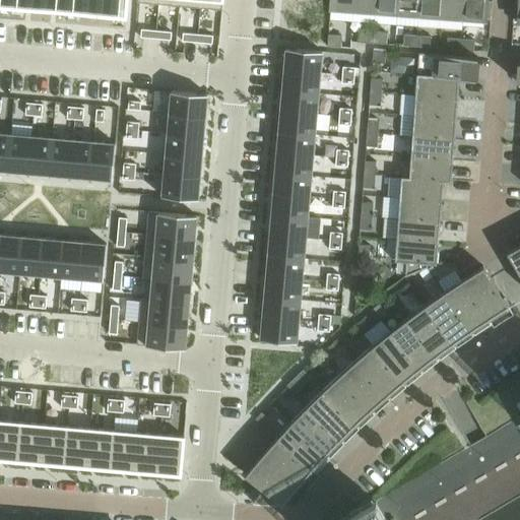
[(0,0),(14,2),(42,4),(70,7),(98,9),(127,12),(128,0),(0,0)]
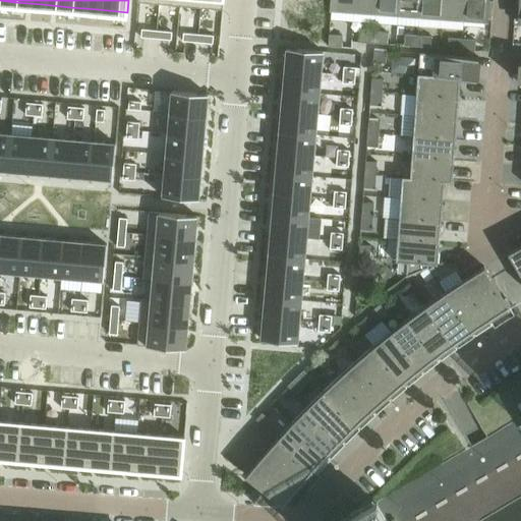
[(201,0),(201,8),(223,10),(223,0),(201,0)]
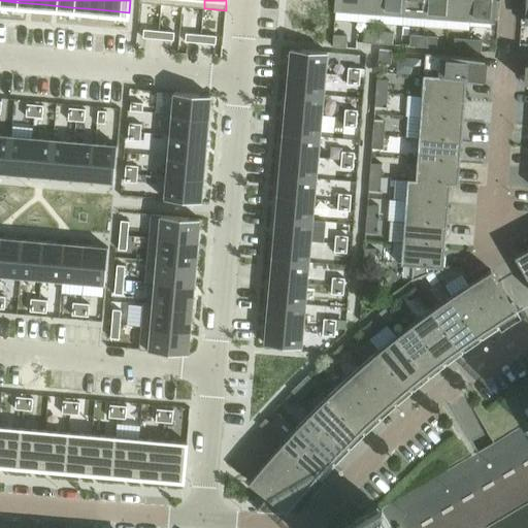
[(336,0),(336,7),(359,9),(359,0),(336,0)]
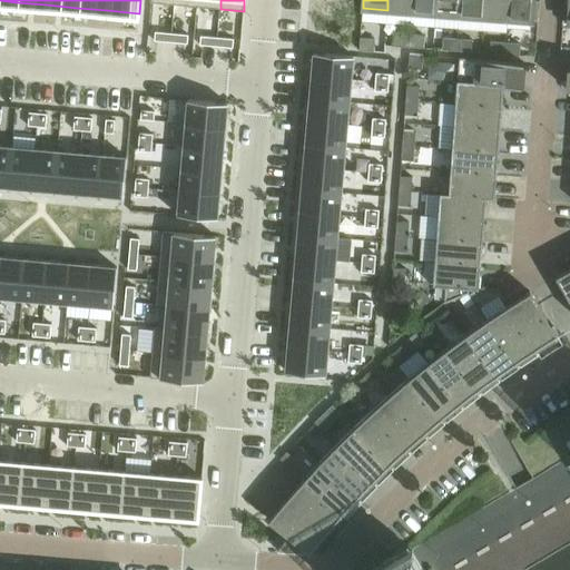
[(412,0),(387,0),(387,10),(412,12),(412,0)]
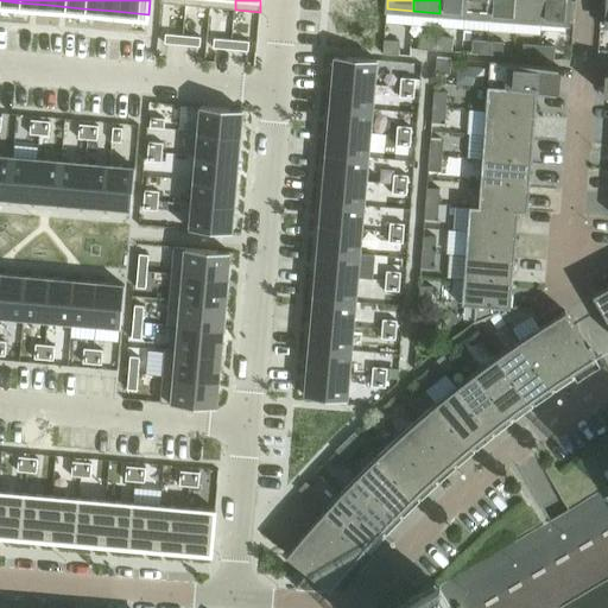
[(439,0),(439,13),(464,14),(466,0),(439,0)]
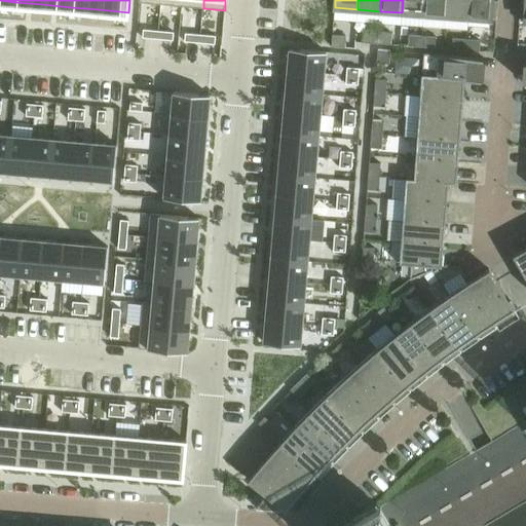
[(403,0),(402,12),(424,14),(424,0),(403,0)]
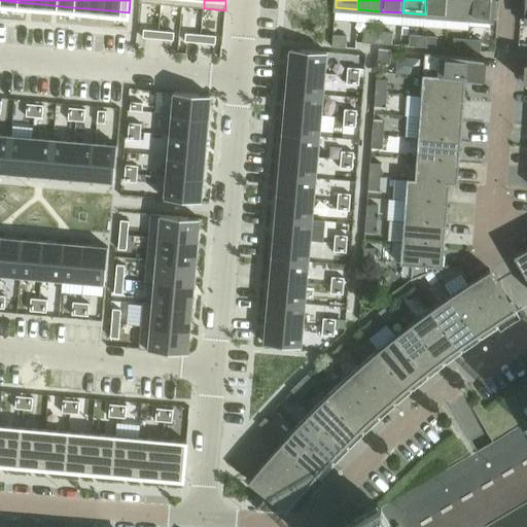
[(425,0),(425,14),(447,16),(448,0),(425,0)]
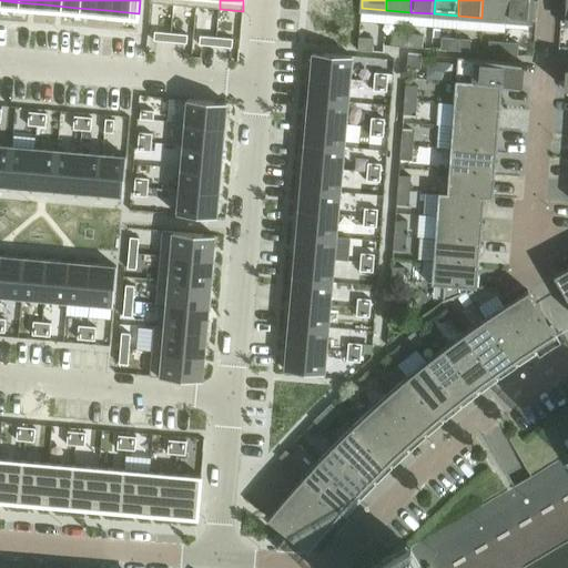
[(483,0),(482,18),(506,19),(507,0),(483,0)]
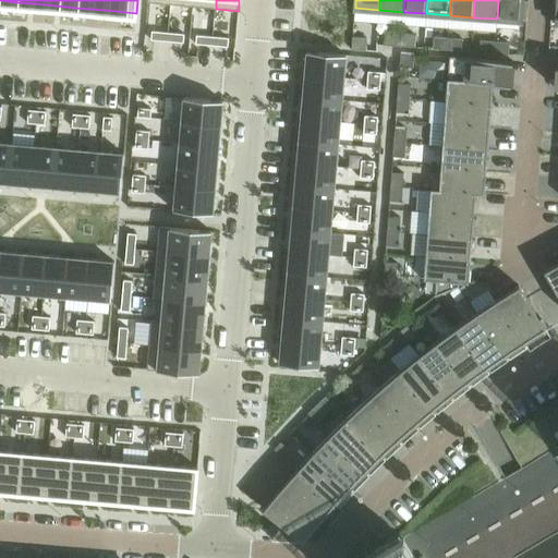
[(498,0),(497,19),(520,21),(526,21),(529,1),(523,0),(522,0),(498,0)]
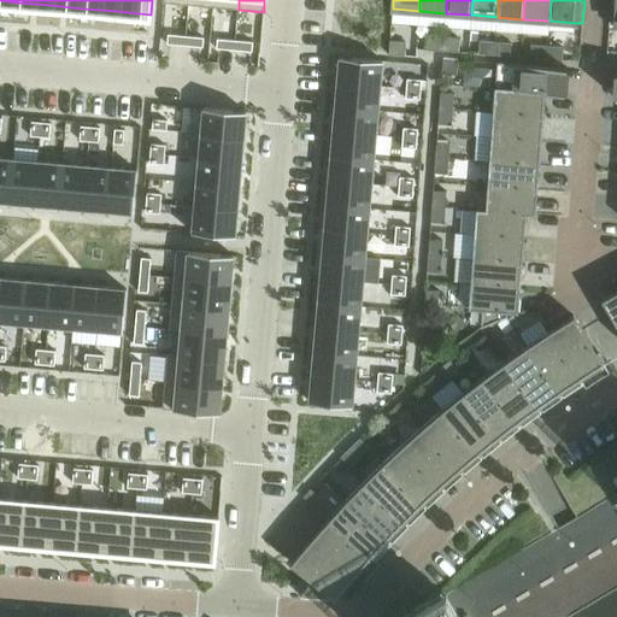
[(172,35),(171,45),(186,46),(187,36),(172,35)]
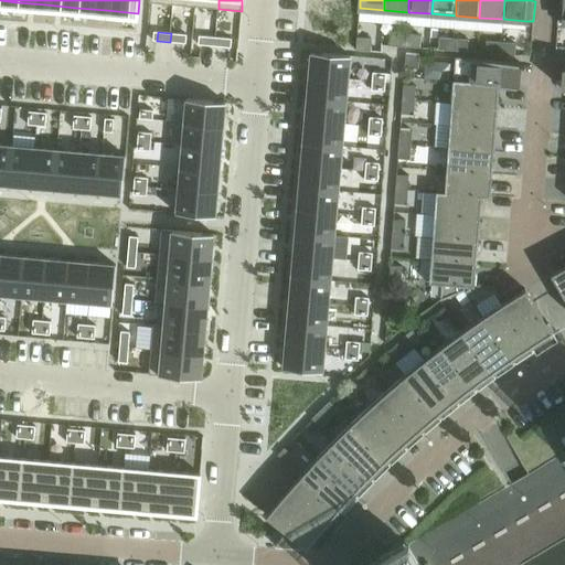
[(171,33),(170,42),(183,43),(184,34),(171,33)]
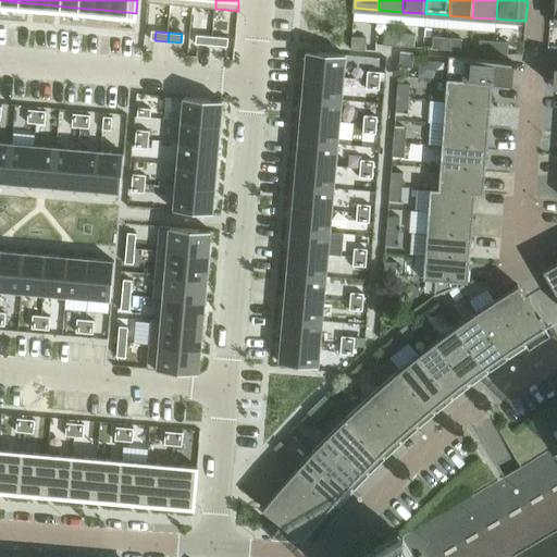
[(385,46),(399,47),(400,35),(386,34),(385,46)]
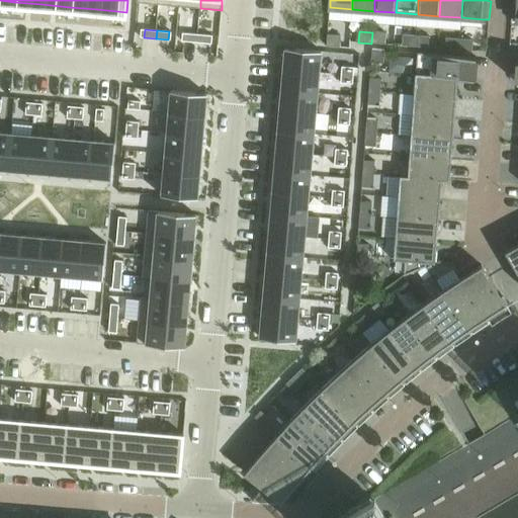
[(372,32),(371,44),(385,45),(385,33),(372,32)]
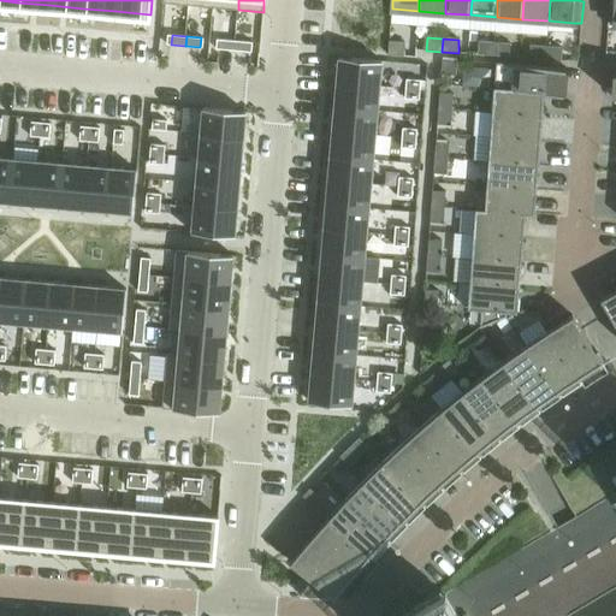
[(220,40),(220,49),(235,51),(235,41),(220,40)]
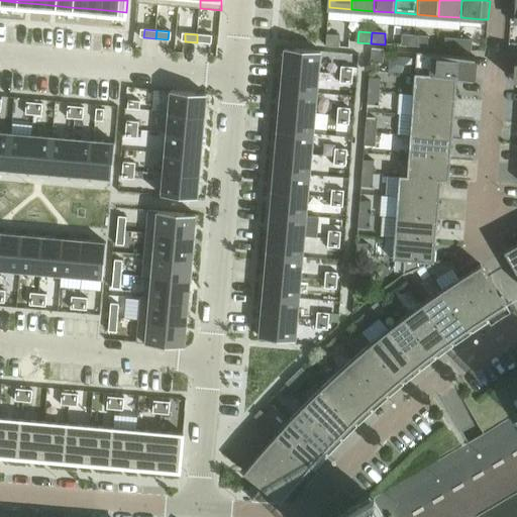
[(197,34),(197,42),(209,43),(209,35),(197,34)]
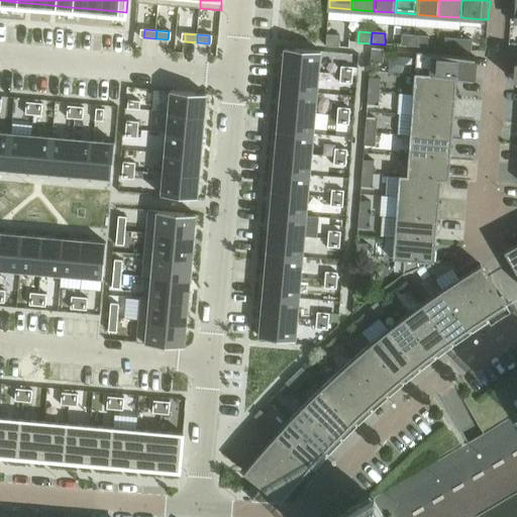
[(326,45),(339,46),(340,35),(326,34),(326,45)]
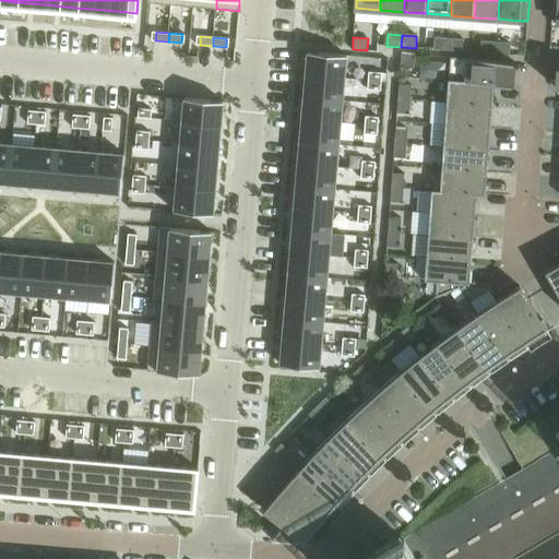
[(433,49),(448,50),(449,38),(435,37),(433,49)]
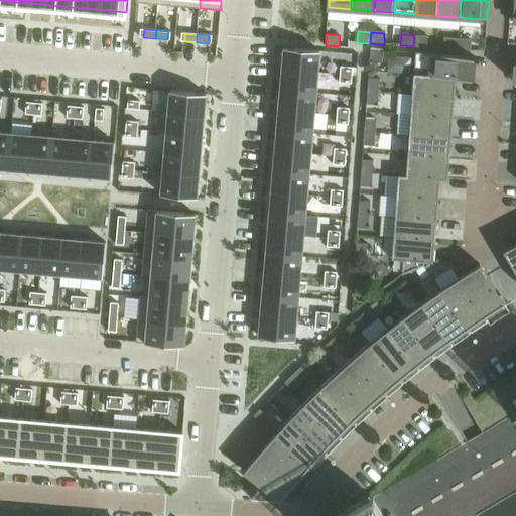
[(414,35),(413,46),(427,47),(427,36),(414,35)]
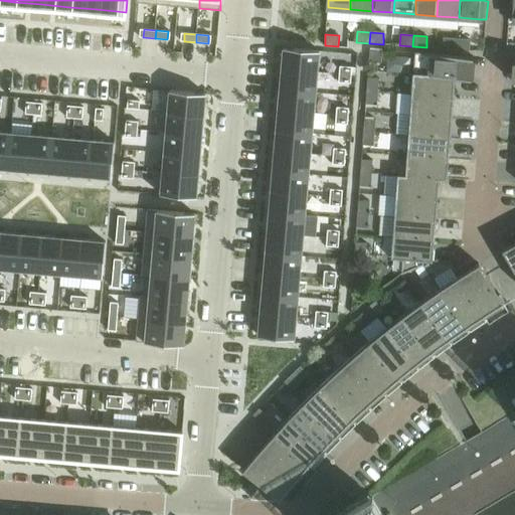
[(443,48),(457,49),(457,38),(444,37),(443,48)]
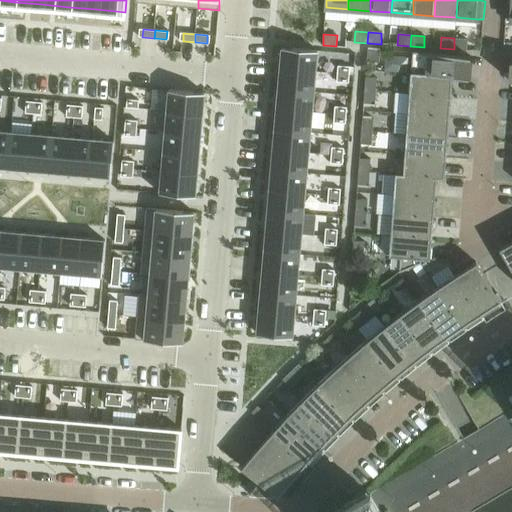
[(454,38),(454,49),(467,50),(468,39),(454,38)]
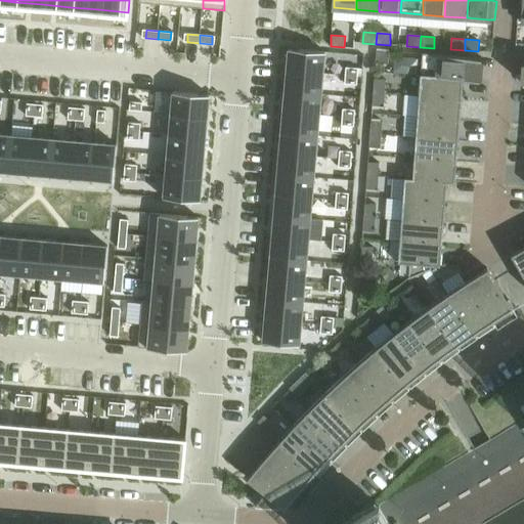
[(289,48),(287,70),(322,73),(324,51),(289,48)]
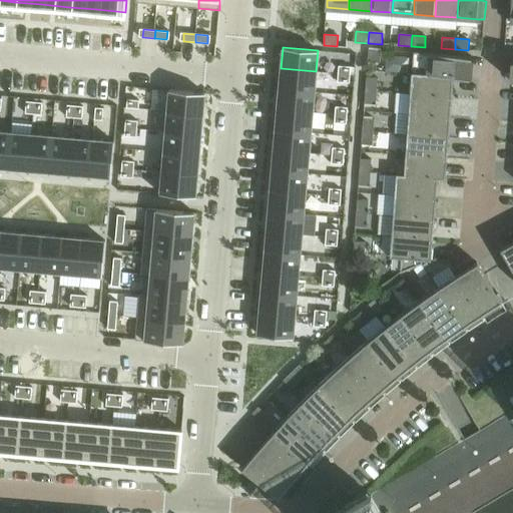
[(368,62),(379,62),(380,49),(369,48),(368,62)]
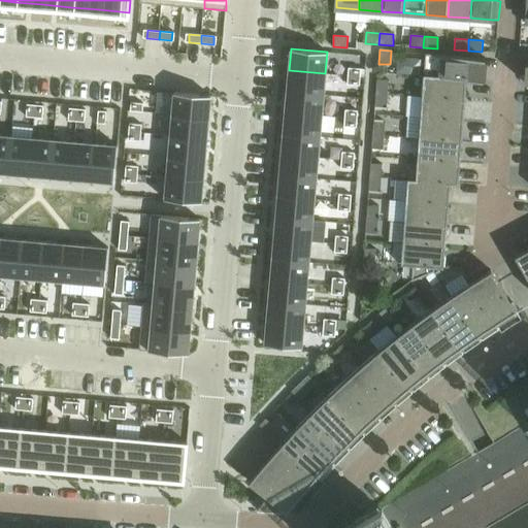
[(466,78),(466,79),(484,80),(486,58),(426,54),(424,75),(466,78)]
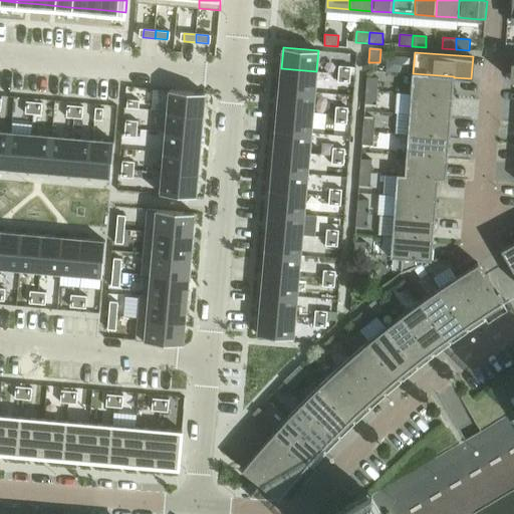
[(339,65),(338,73),(350,74),(351,66),(339,65)]
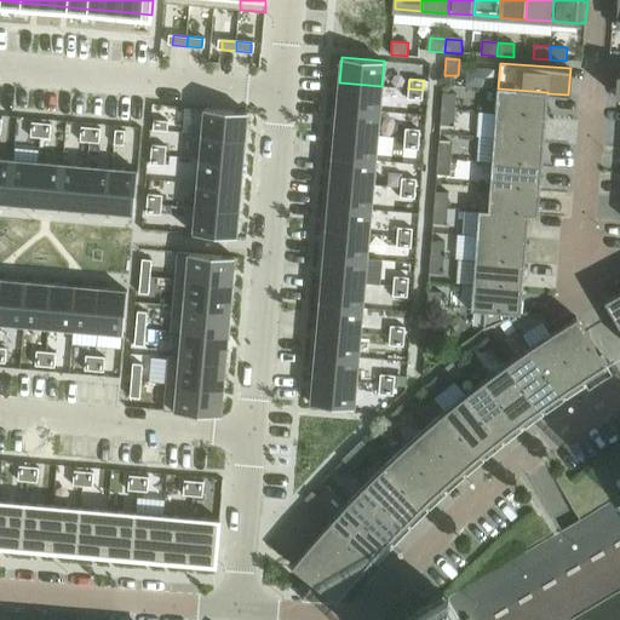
[(339,82),(337,108),(380,112),(382,86),(339,82)]
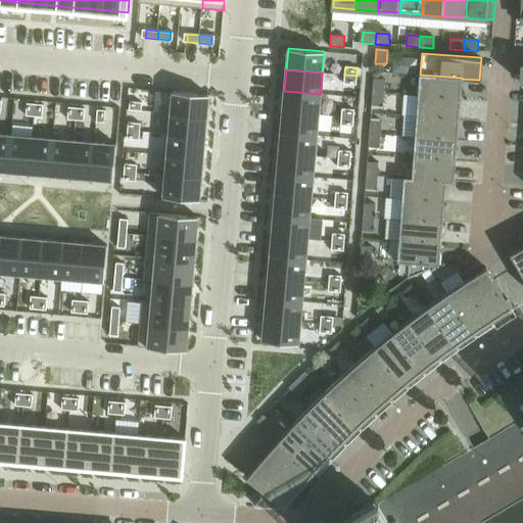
[(344,75),(343,83),(355,84),(357,76),(344,75)]
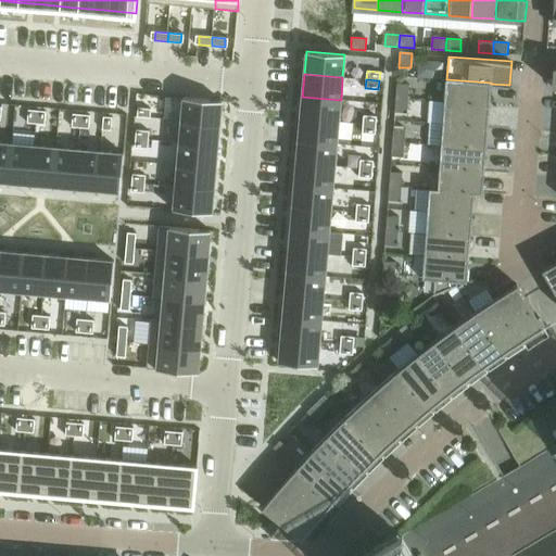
[(491,83),(446,79),(444,101),(490,105),(491,84),(491,83)]
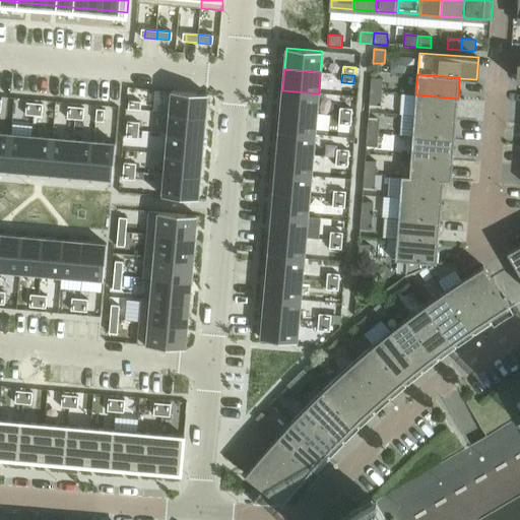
[(371,91),(382,92),(383,79),(372,78),(371,91)]
